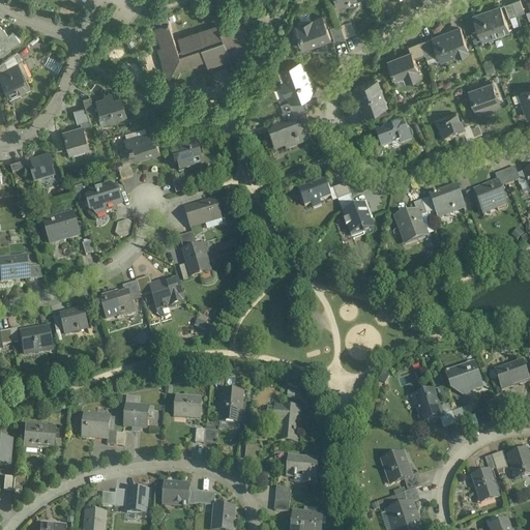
[(520,0),(516,0),(512,1),(517,13),(525,10),(520,0)]
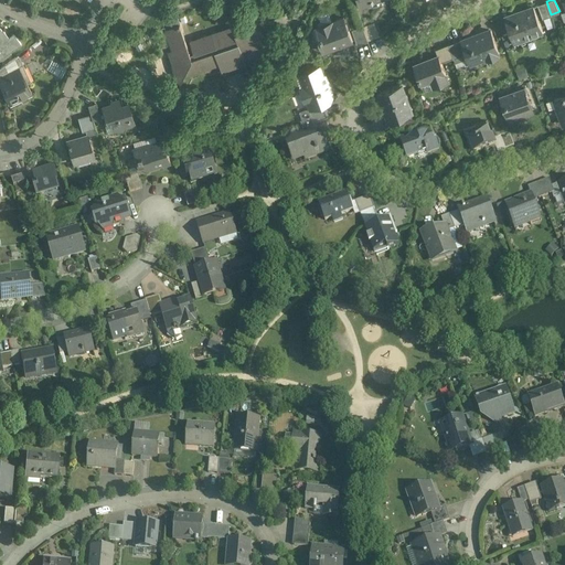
[(546,1),(537,4),(543,18),(551,14),(546,1)]
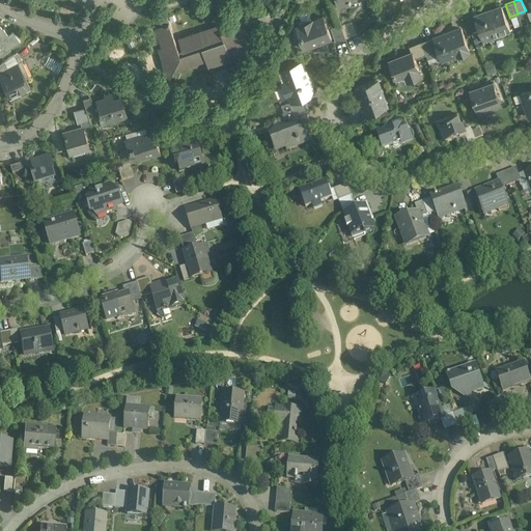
[(501,5),(474,16),(479,29),(483,38),(510,28),(501,5)]
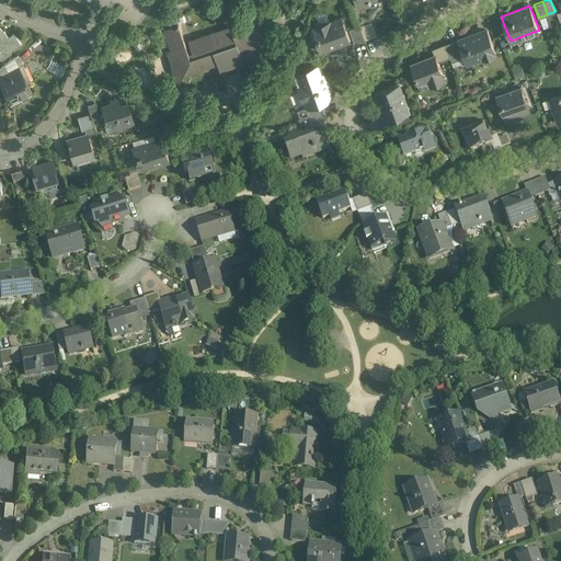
[(342,15),(313,25),(322,49),(351,39),(342,15)]
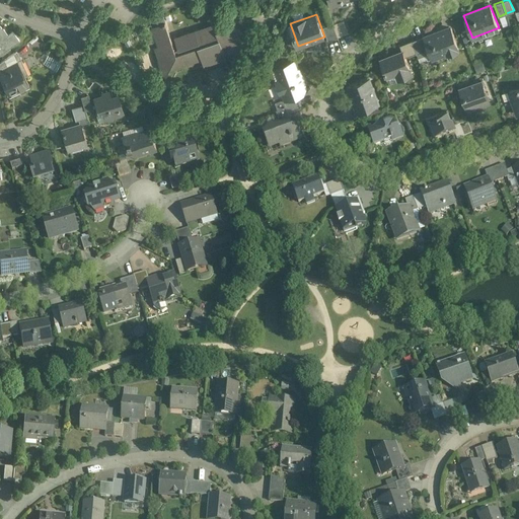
[(344,19),(332,23),(338,36),(349,32),(344,19)]
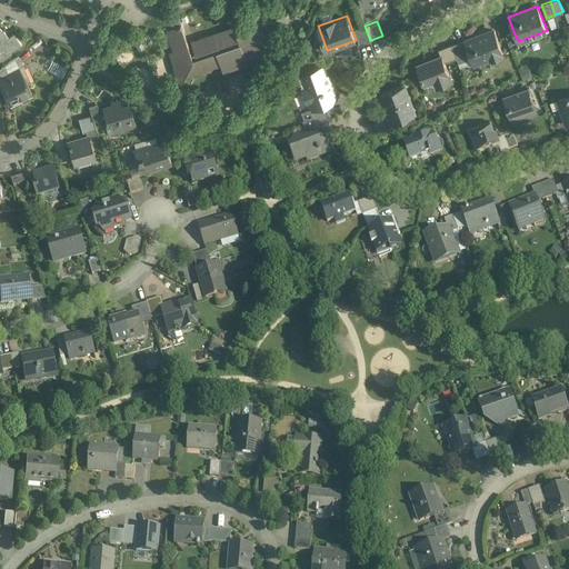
[(2,27),(0,23),(0,53),(20,39),(13,29),(8,32),(2,26),(2,27)]
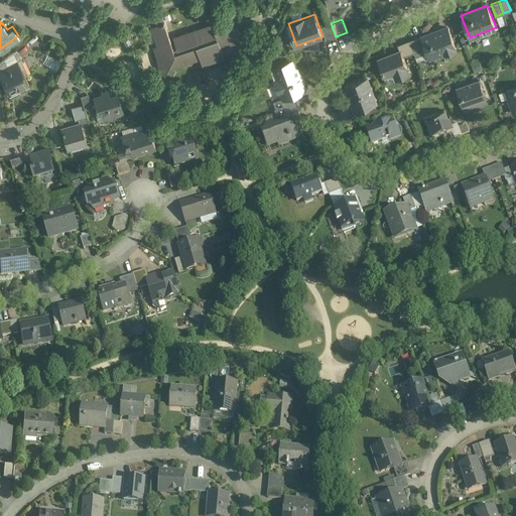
[(214,22),(195,29),(199,39),(183,45),(182,43),(180,43),(179,43),(178,44),(177,45),(177,47),(174,48),(164,21),(150,26),(157,44),(153,46),(161,70),(168,67),(169,65),(182,60),(182,62),(202,55),(204,61),(222,55),(218,46),(249,35),(233,22),(216,28),(214,22)]
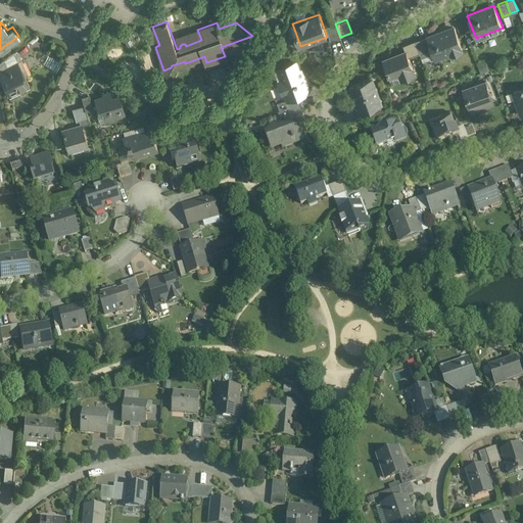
[(335,24),(326,28),(331,42),(340,38),(340,37),(335,24)]
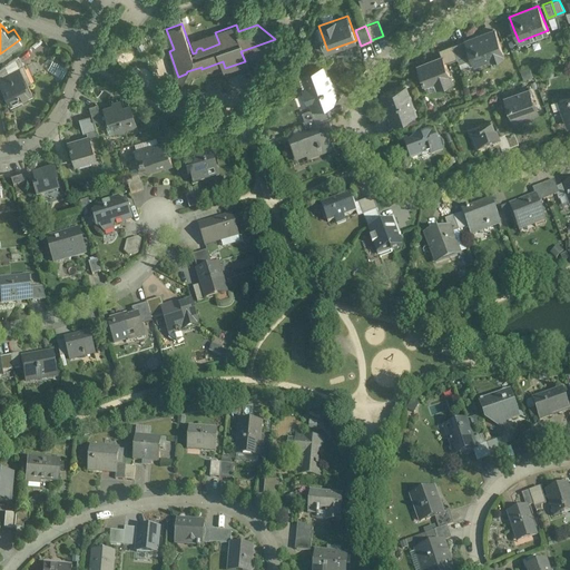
[(488,30),(465,39),(471,52),(474,64),(504,52),(495,29),(489,32),(488,30)]
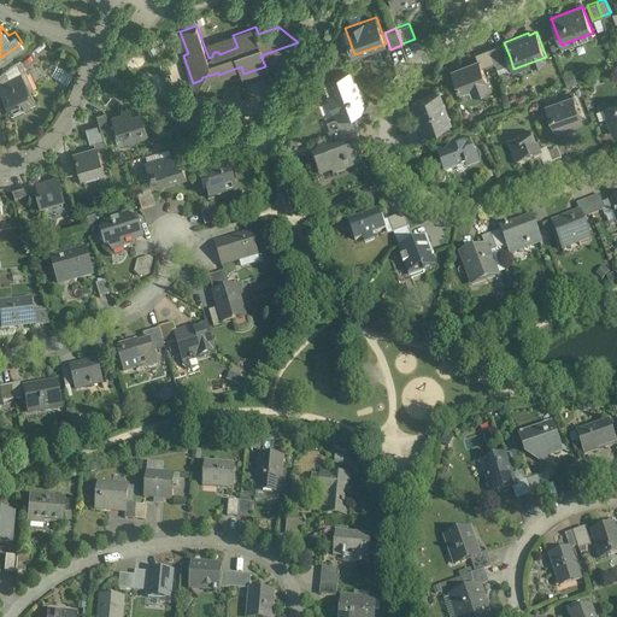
[(562,45),(557,34),(548,37),(554,54),(563,51),(562,45)]
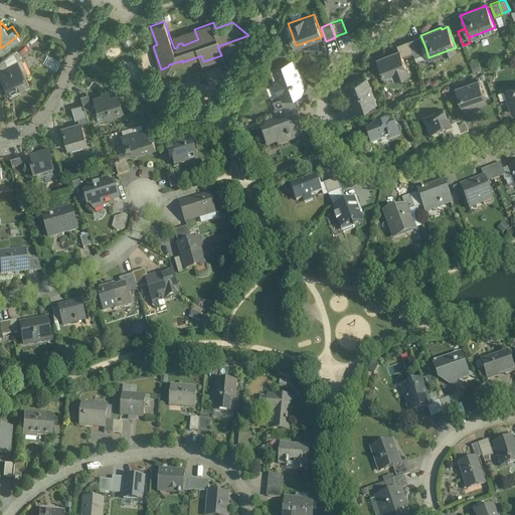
[(420,35),(409,39),(413,51),(425,47),(420,35)]
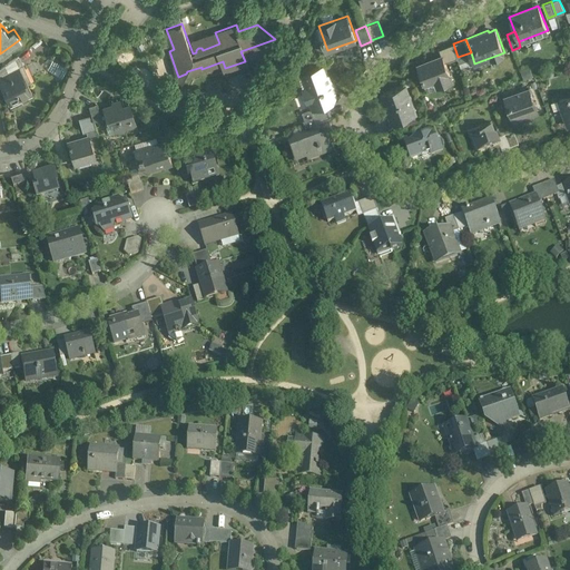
[(453,43),(440,49),(442,55),(445,61),(458,57),(453,43)]
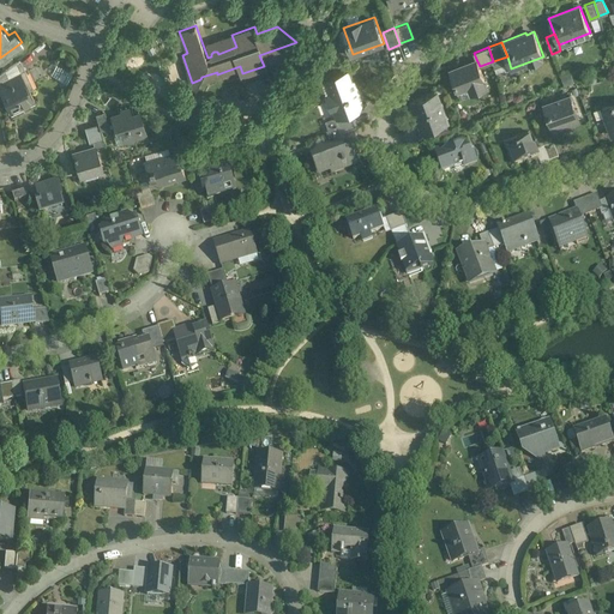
[(18,58),(5,66),(8,76),(18,71),(22,68),(17,60),(20,58),(19,55),(18,56),(18,58)]
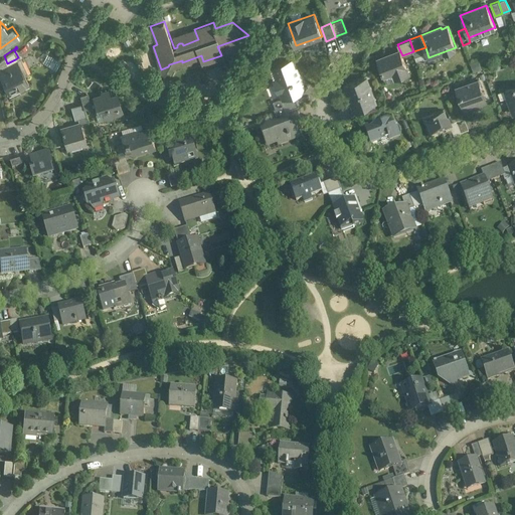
[(399,49),(377,58),(383,74),(393,71),(395,77),(408,72),(402,55),(399,49)]
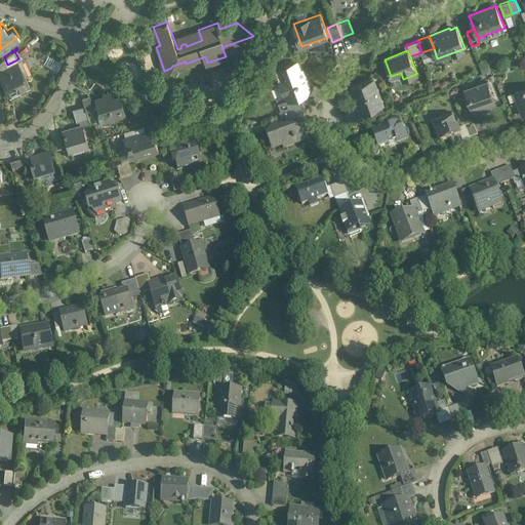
[(22,75),(15,61),(7,65),(4,56),(0,58),(0,71),(11,94),(28,86),(22,75)]
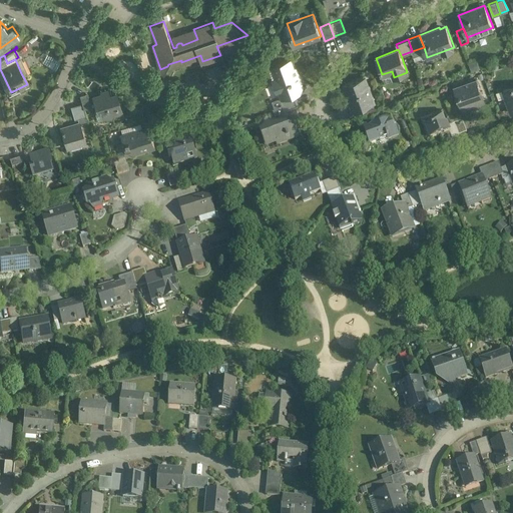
[(27,70),(20,56),(18,57),(15,59),(21,73),(27,70)]
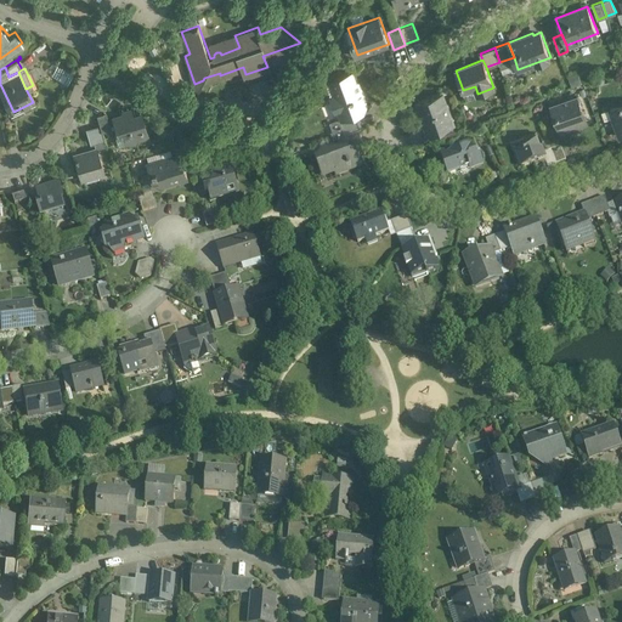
[(351,72),(329,80),(331,84),(329,88),(338,109),(340,108),(344,117),(341,118),(341,119),(356,114),(365,111),(366,107),(362,100),(363,95),(355,73),(351,72)]
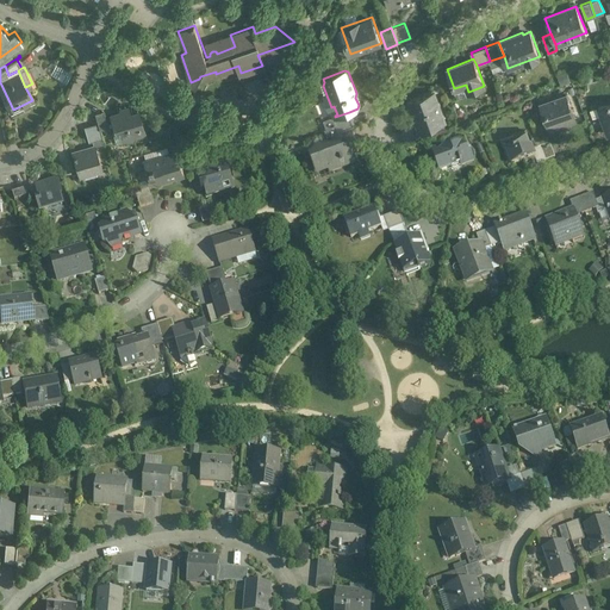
[(434,89),(408,100),(417,124),(419,131),(421,130),(446,120),(434,89)]
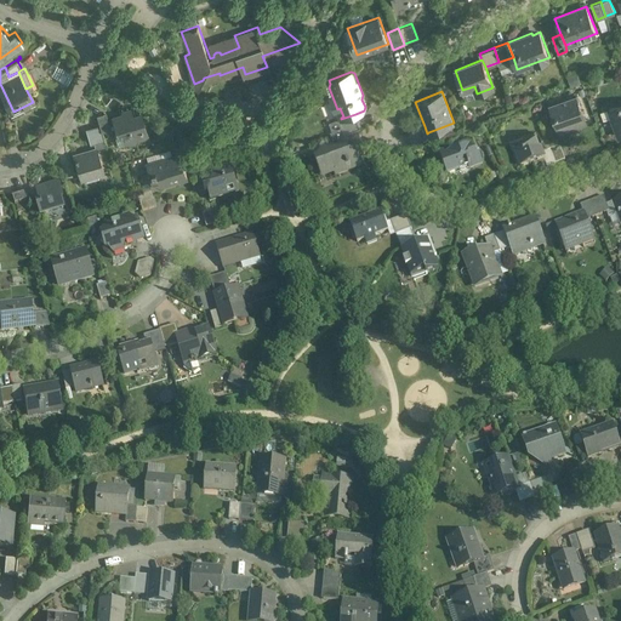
[(576,95),(550,106),(557,125),(562,127),(574,124),(576,118),(584,115),(576,95)]
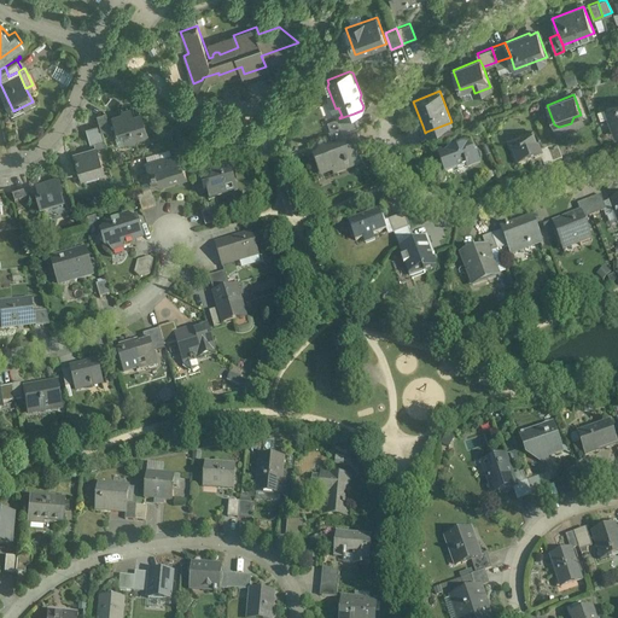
[(617,103),(605,109),(616,135),(617,134),(617,103)]
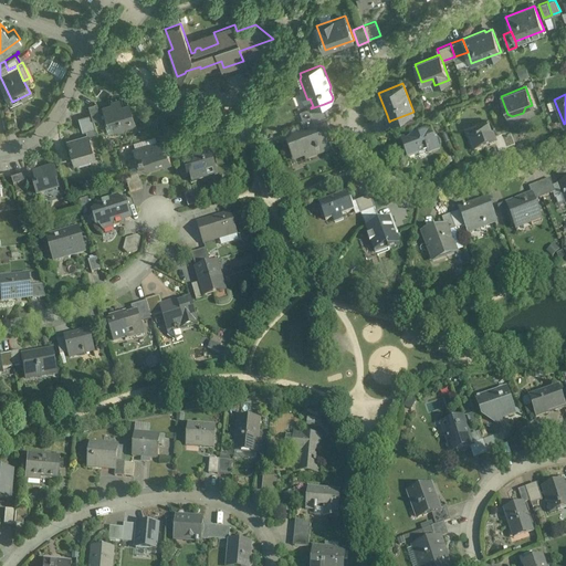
[(121,104),(118,105),(116,97),(115,98),(116,102),(114,103),(112,102),(102,105),(106,119),(104,119),(107,129),(114,127),(114,128),(115,128),(117,129),(123,128),(124,125),(134,122),(127,100),(126,100),(127,102),(125,103),(121,104)]
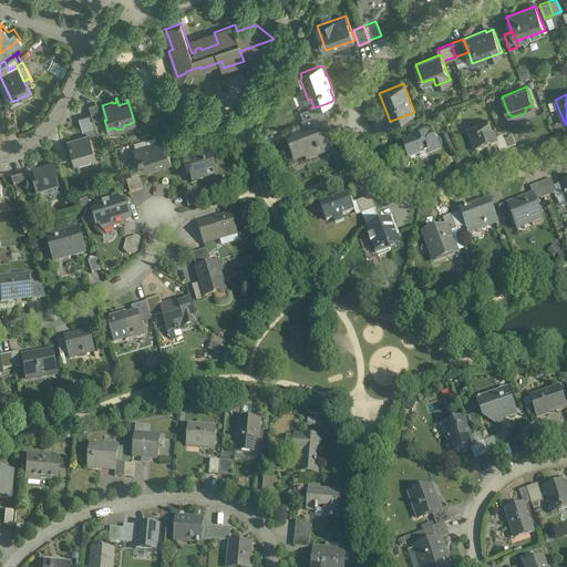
[(325,104),(311,109),(309,109),(313,122),(327,117),(329,116),(325,104)]
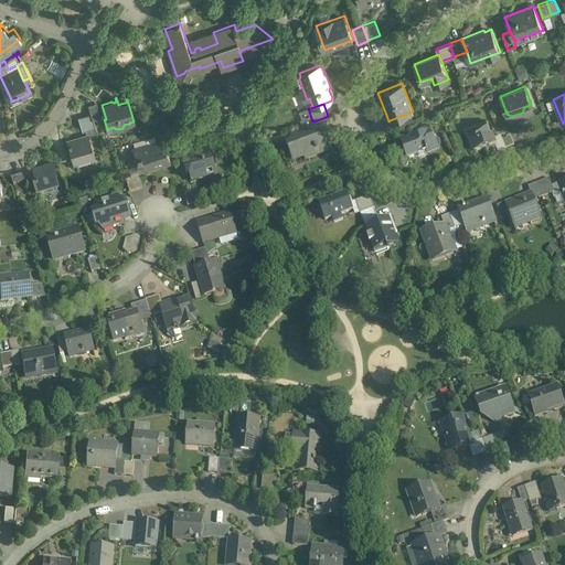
[(13,112),(1,115),(4,128),(17,126),(13,112)]
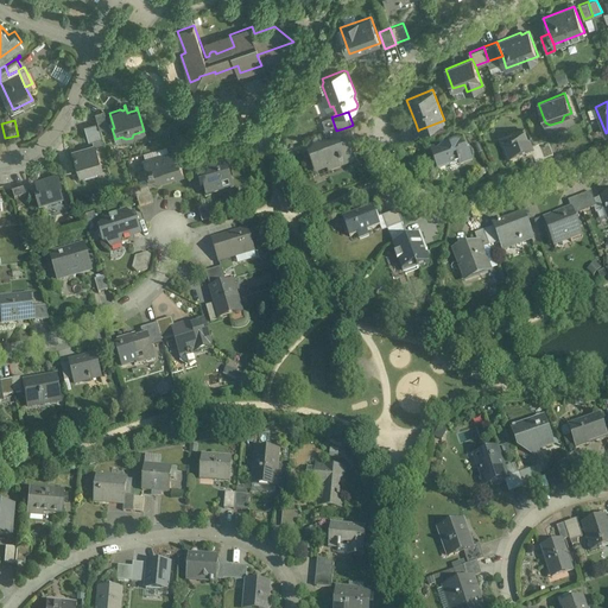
[(101,134),(97,120),(88,124),(92,137),(101,134)]
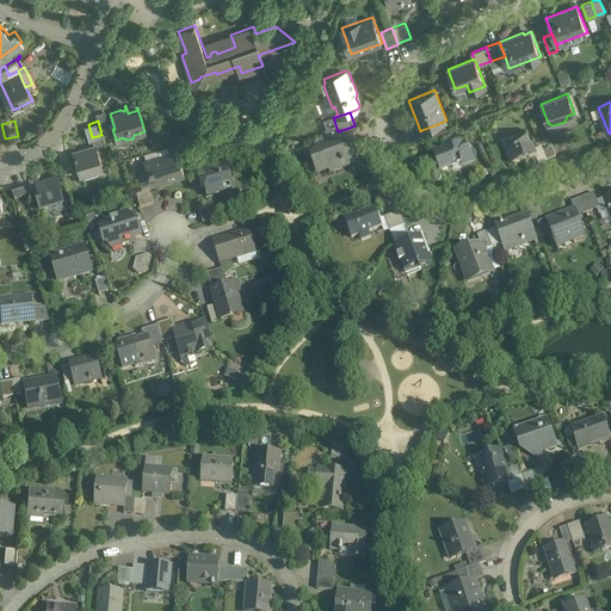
[(418,124),(402,130),(407,143),(424,137),(421,130),(420,131),(418,124)]
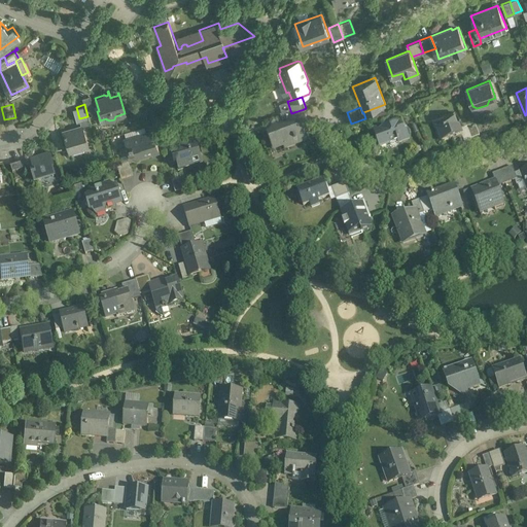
[(304,109),(291,113),(294,119),(296,125),(308,120),(304,109)]
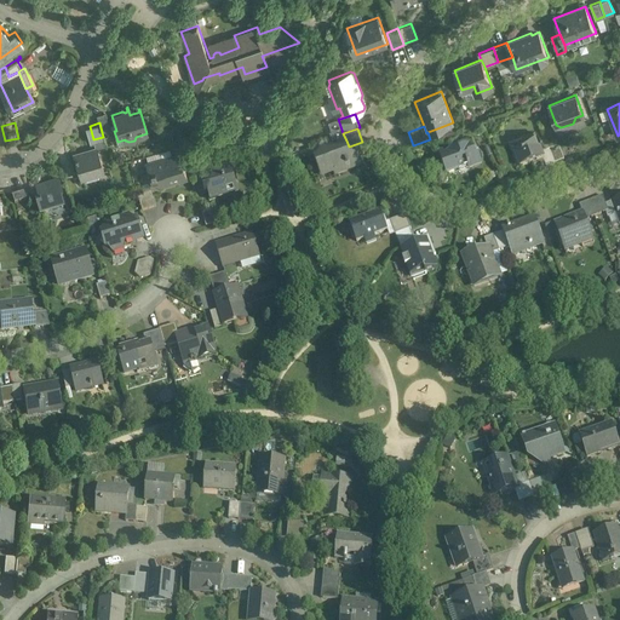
[(534,133),(511,142),(521,166),(543,158),(540,151),(534,133)]
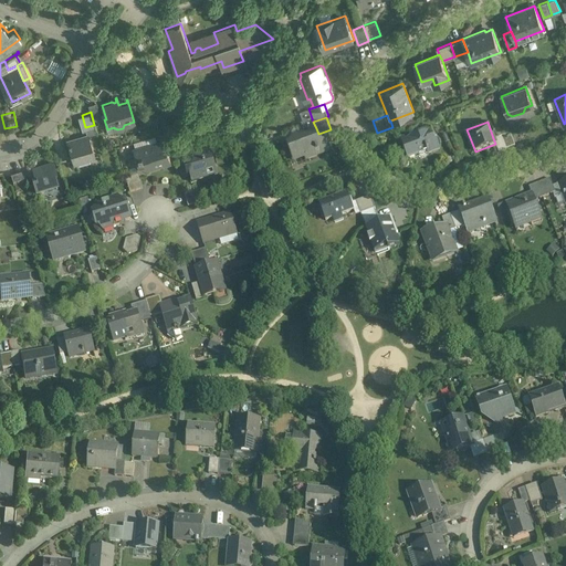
[(316,128),(285,139),(294,161),(304,158),(305,160),(328,152),(326,144),(327,143),(326,139),(325,138),(324,138),(323,137),(321,138),(318,134),(316,128)]
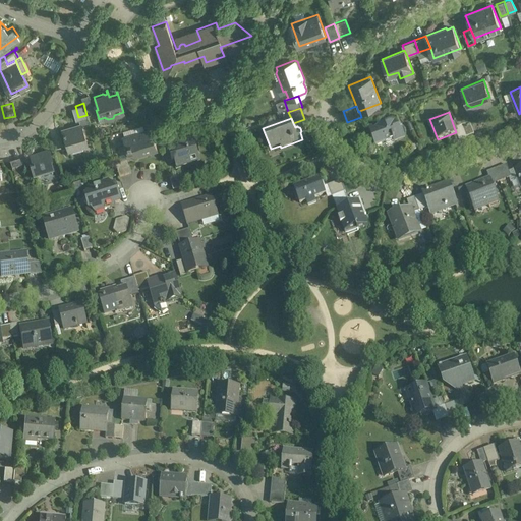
[(396,119),(379,125),(380,127),(369,131),(373,141),(378,140),(379,145),(386,141),(385,140),(392,137),(393,140),(394,139),(395,141),(404,138),(402,130),(400,130),(396,119)]
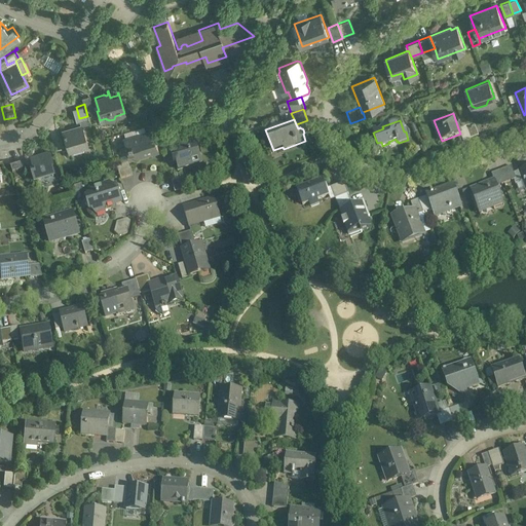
[(474,122),(466,125),(471,138),(479,135),(474,122)]
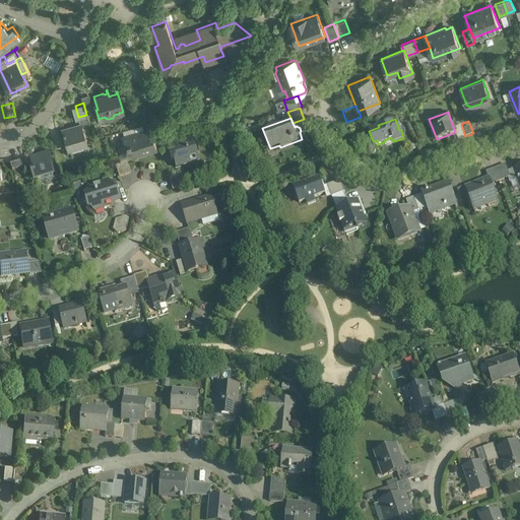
[(80,123),(61,129),(67,148),(86,142),(80,123)]
